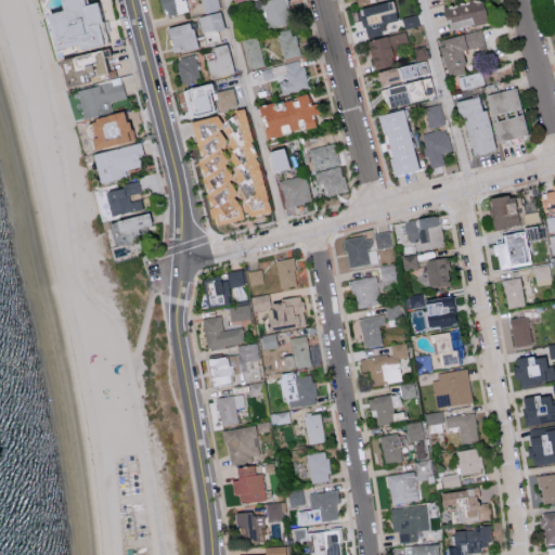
[(88,0),(65,0),(68,12),(52,16),(62,52),(79,48),(80,53),(113,44),(102,3),(90,7),(88,0)]
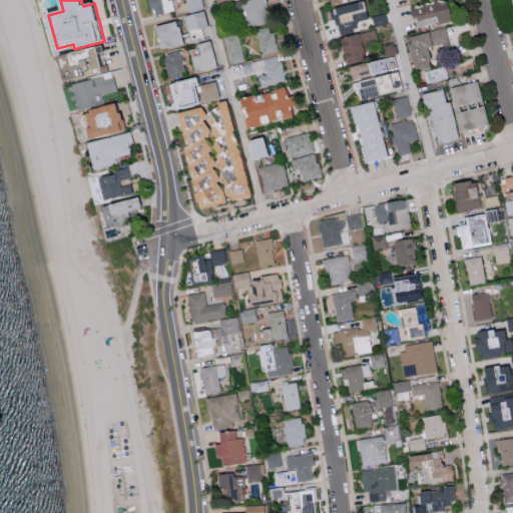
[(147,0),(152,15),(173,10),(170,0),(147,0)]
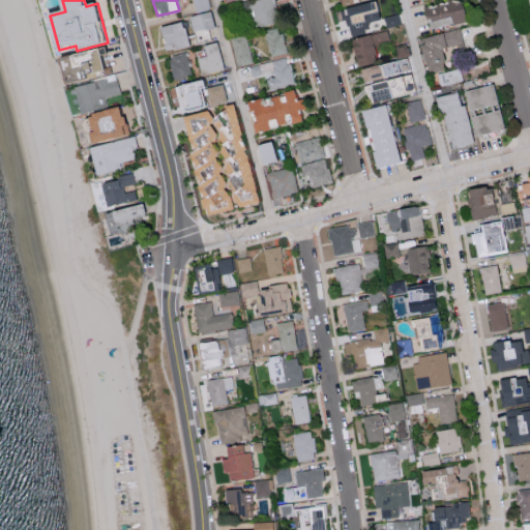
[(248,0),(252,25),(277,22),(274,0),(248,0)]
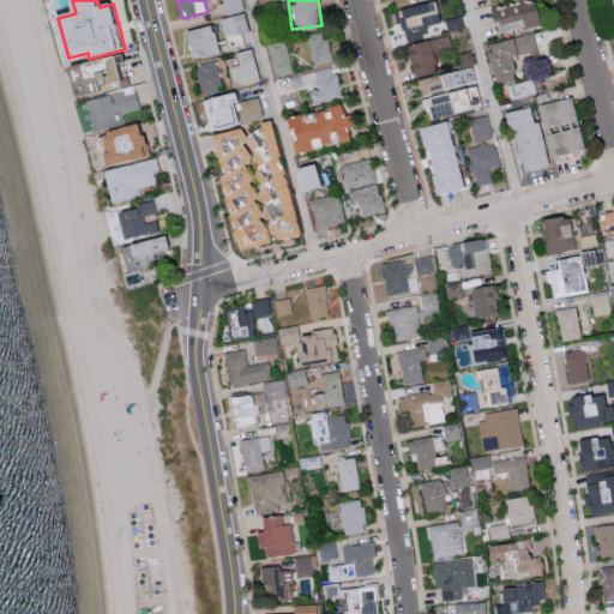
[(433,0),(429,0),(397,6),(401,29),(438,22),(433,0)]
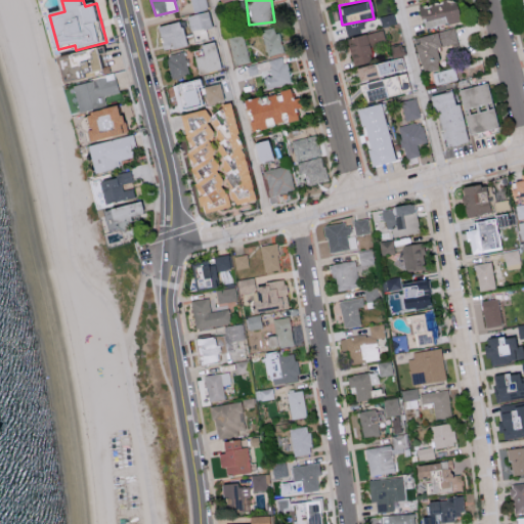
[(457,20),(453,0),(440,0),(419,4),(422,27),(457,20)]
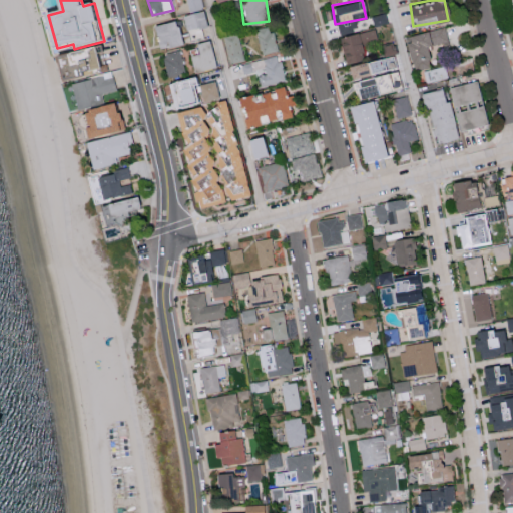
[(206,25),(203,9),(182,14),(186,29),(206,25)]
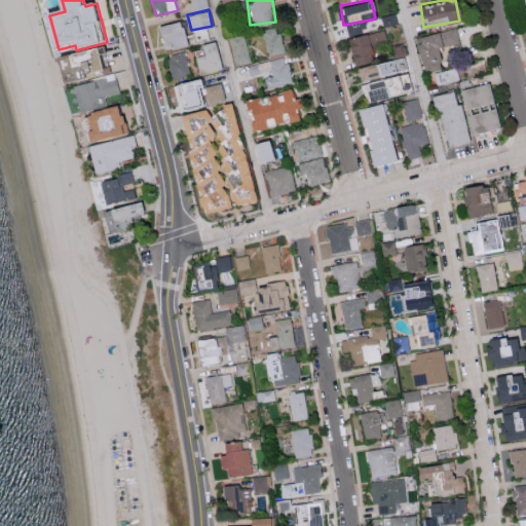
[(397,24),(395,13),(381,15),(383,26),(397,24)]
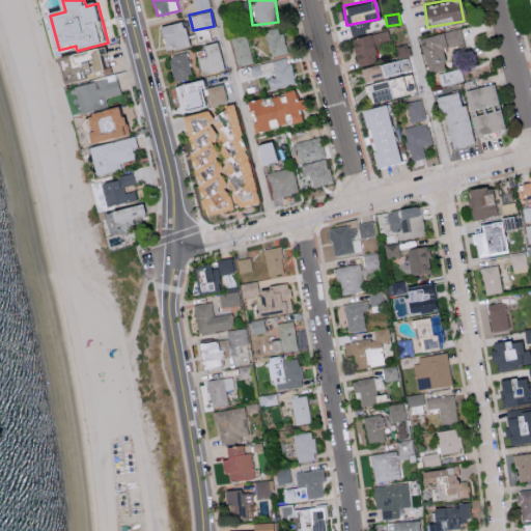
[(158,26),(164,50),(188,44),(182,20),(158,26)]
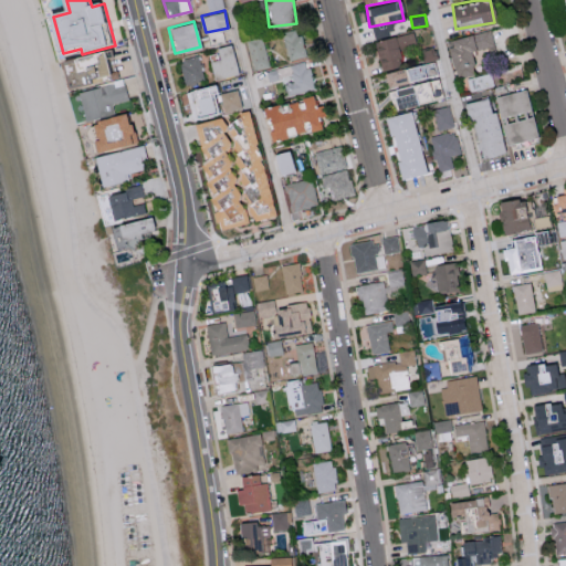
[(289,60),(305,54),(297,28),(281,32),(289,60)]
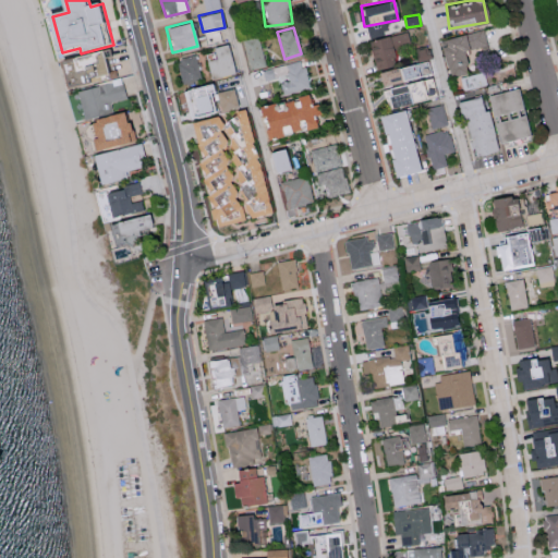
[(440,38),(448,76),(469,72),(464,50),(487,45),(483,28),(440,38)]
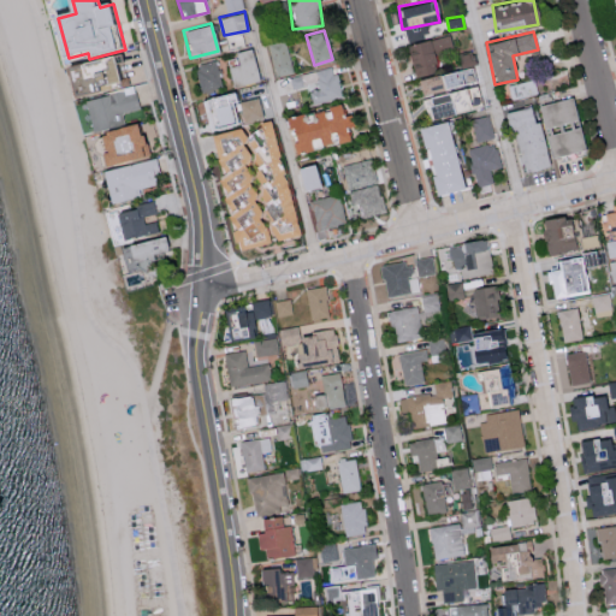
[(415,76),(436,70),(434,64),(455,58),(448,34),(407,43),(415,76)]
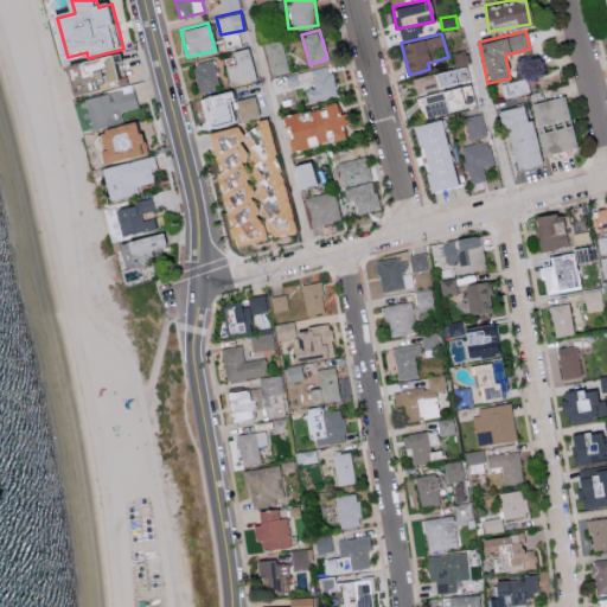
[(272,75),(289,70),(280,38),(263,43),(272,75)]
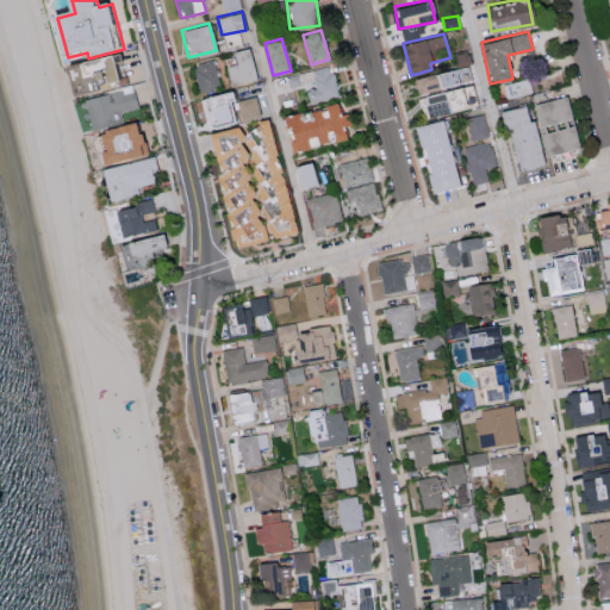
[(256,79),(249,47),(232,50),(236,62),(225,64),(230,85),(256,79)]
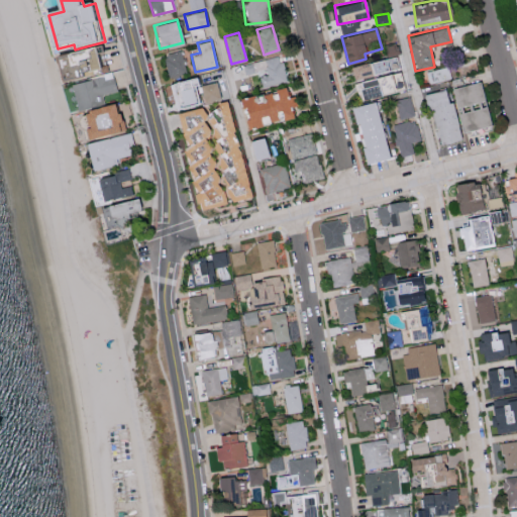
[(399,54),(397,42),(386,44),(387,56),(399,54)]
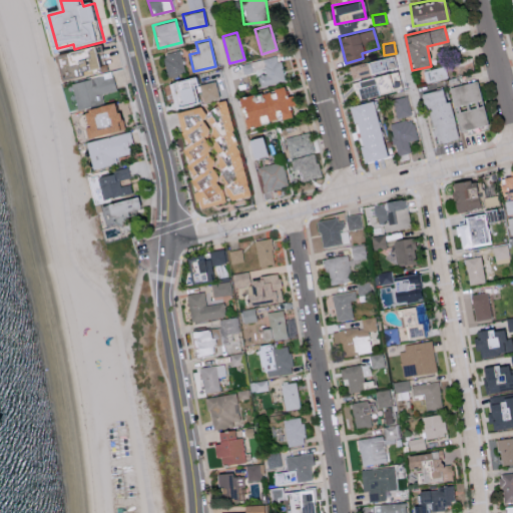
[(60,57),(100,47),(107,73),(102,74),(101,72),(91,75),(92,77),(67,83),(60,57)]
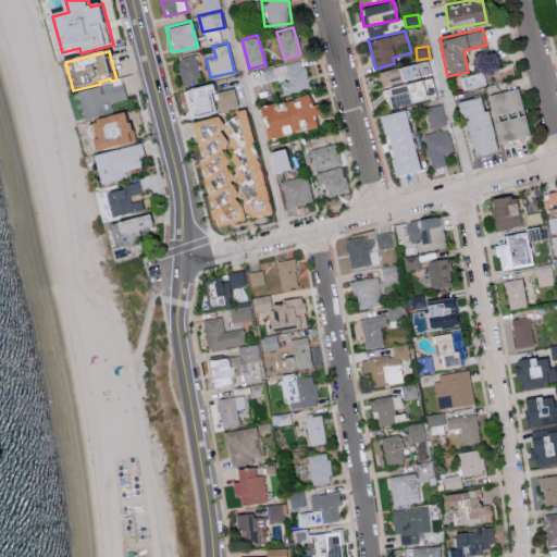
[(201,79),(196,54),(177,58),(183,83),(201,79)]
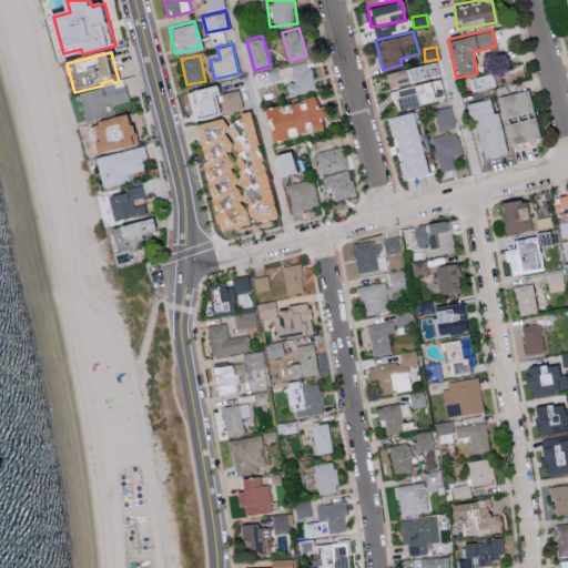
[(402,68),(405,80),(435,73),(433,61),(402,68)]
